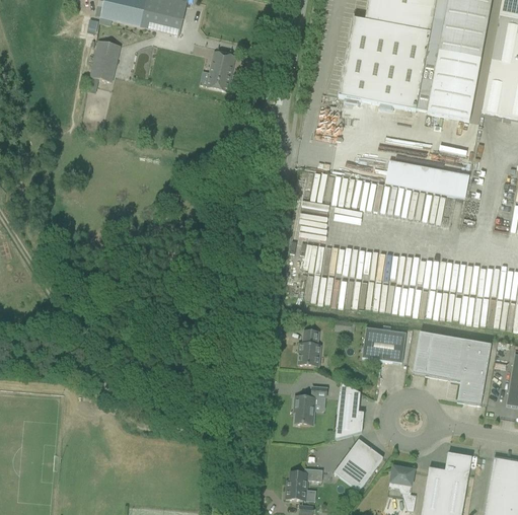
[(103,0),(101,10),(100,16),(112,18),(139,25),(169,31),(179,34),(188,1),(183,0),(103,0)]
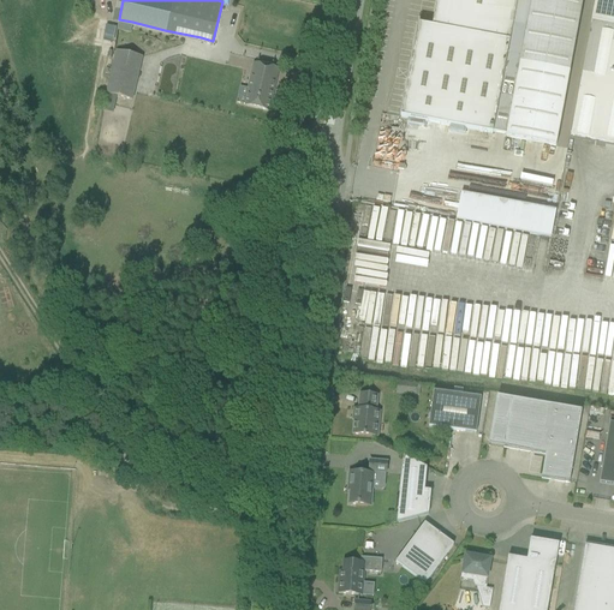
[(418,22),(401,113),(412,115),(493,131),(494,129),(507,131),(506,133),(556,143),(559,126),(570,70),(582,0),(436,0),(433,24),(418,22)]
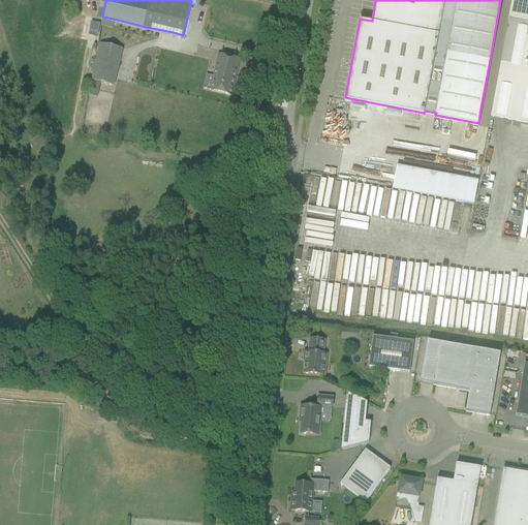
[(510,0),(508,17),(509,17),(527,20),(527,0),(510,0)]
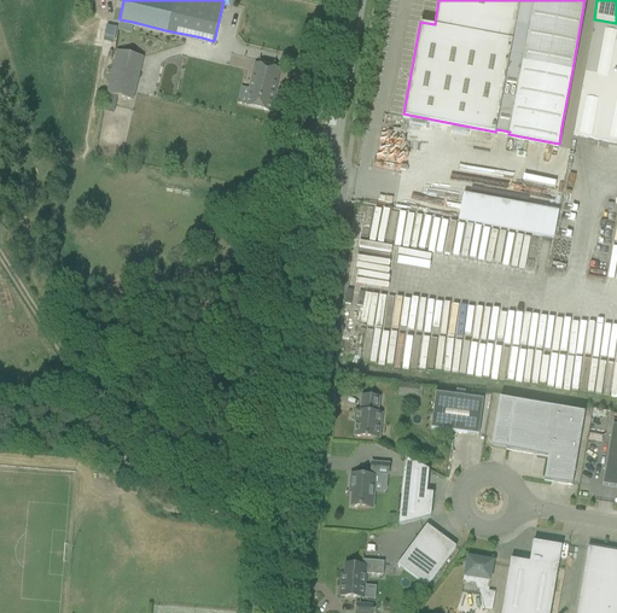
[(595,19),(574,138),(616,146),(616,23),(595,19)]
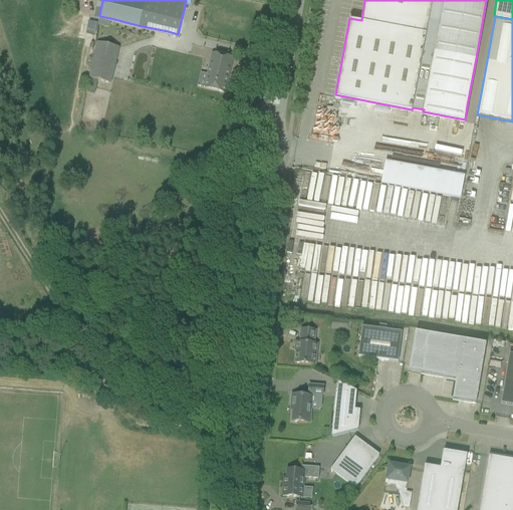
[(89,18),(88,29),(97,30),(98,19),(89,18)]
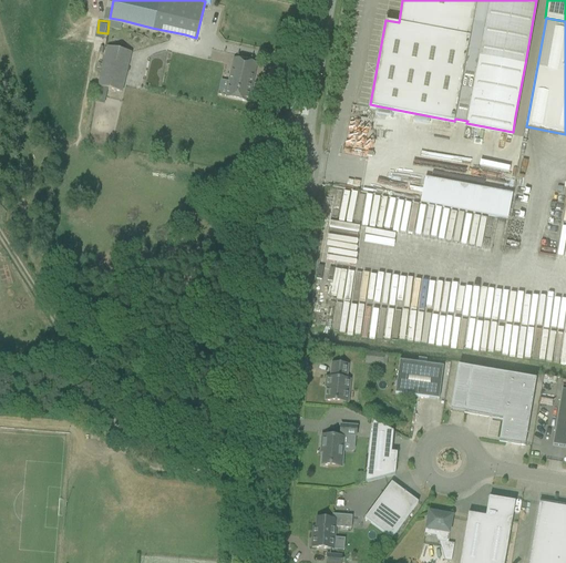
[(109,44),(100,83),(109,85),(123,89),(130,59),(119,55),(121,47),(109,44)]
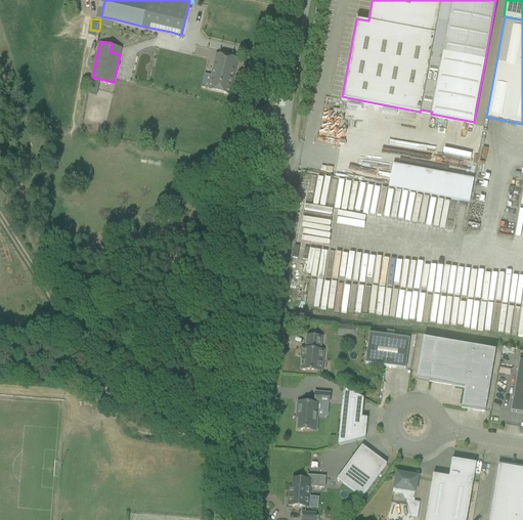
[(213,73),(210,87),(218,89),(228,91),(231,76),(232,76),(237,55),(217,51),(215,61),(216,61),(213,72),(213,73)]
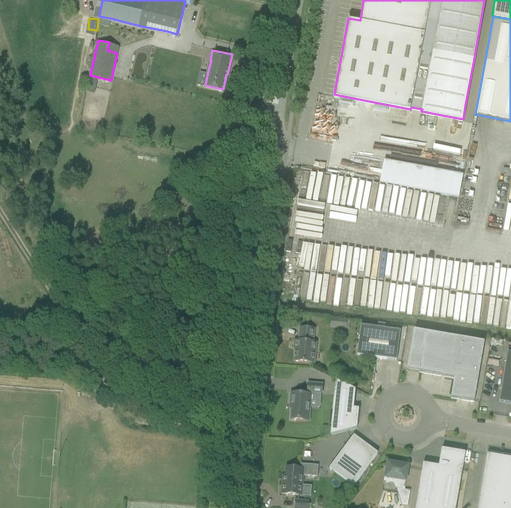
[(384,158),(380,180),(459,194),(463,173),(384,158)]
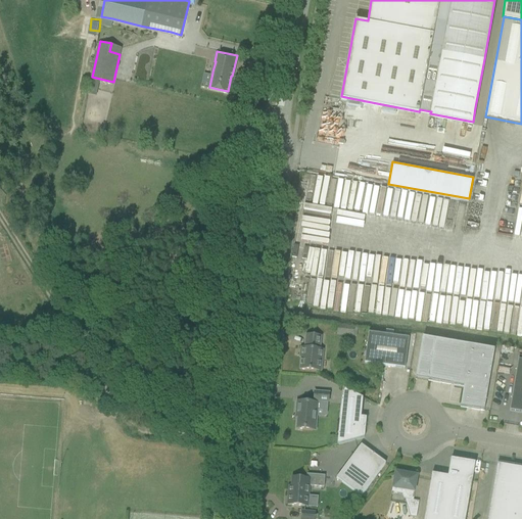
[(348,200),(347,207),(397,216),(401,188),(352,180),(352,179),(332,176),(327,203),(340,205),(341,199),(348,200)]
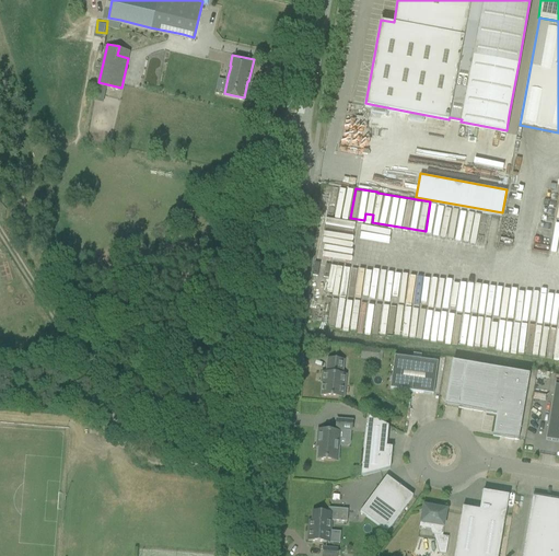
[(439,204),(433,234),(450,236),(454,206),(439,204)]
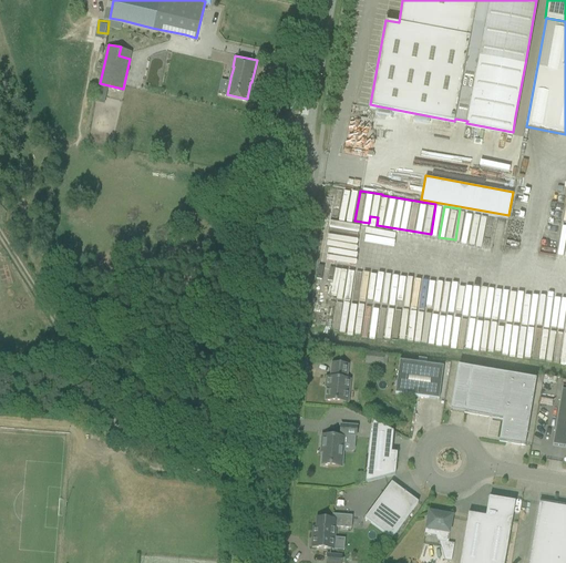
[(444,364),(400,357),(395,390),(440,397),(444,364)]
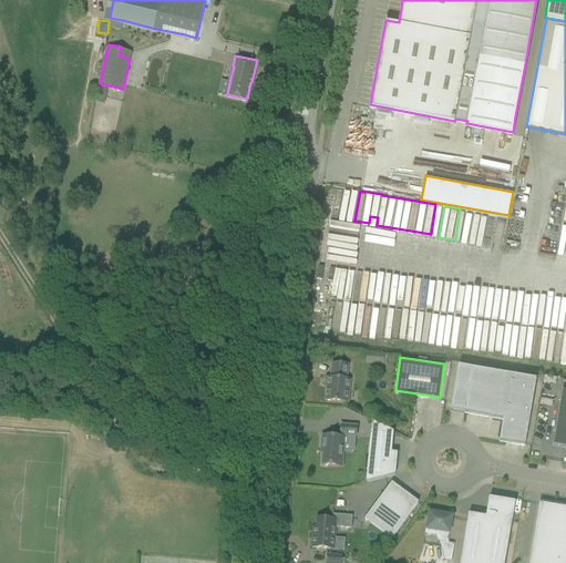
[(326,397),(346,399),(347,387),(350,387),(351,377),(347,376),(349,361),(332,360),(330,375),(328,374),(326,397)]
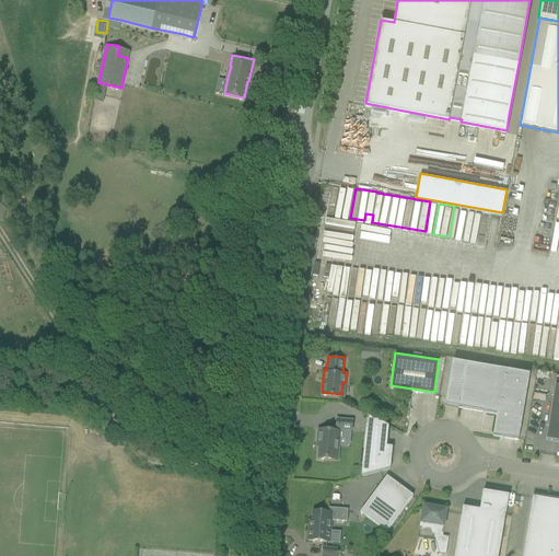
[(466,360),(458,405),(473,407),(476,407),(497,412),(495,429),(493,432),(512,436),(519,437),(531,371),(480,362),(466,360)]
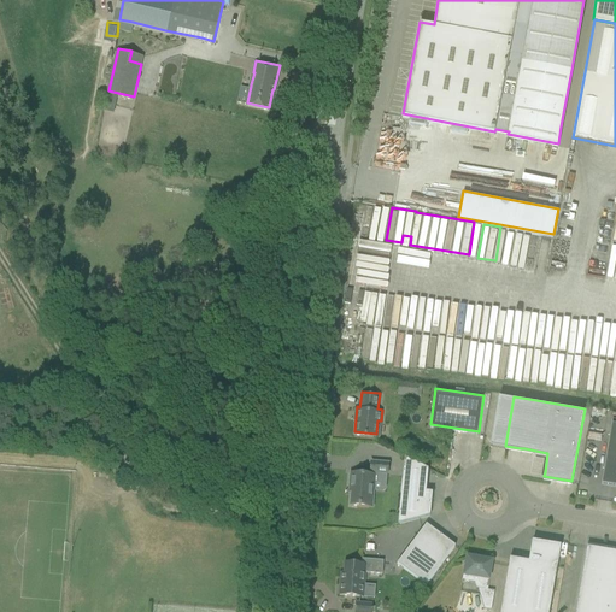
[(615,416),(612,416),(602,481),(615,483),(615,416)]
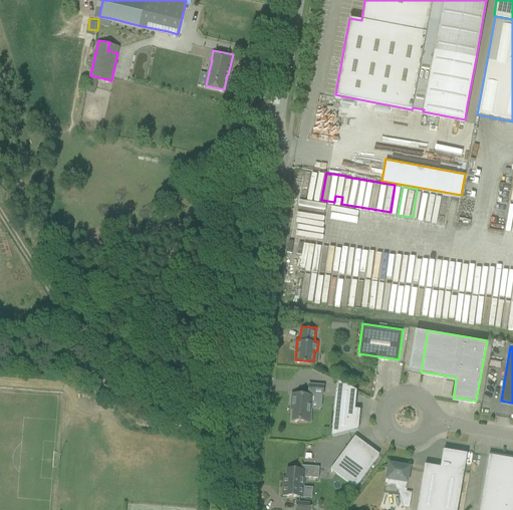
[(356,389),(337,378),(331,434),(358,427),(360,408),(355,407),(356,389)]
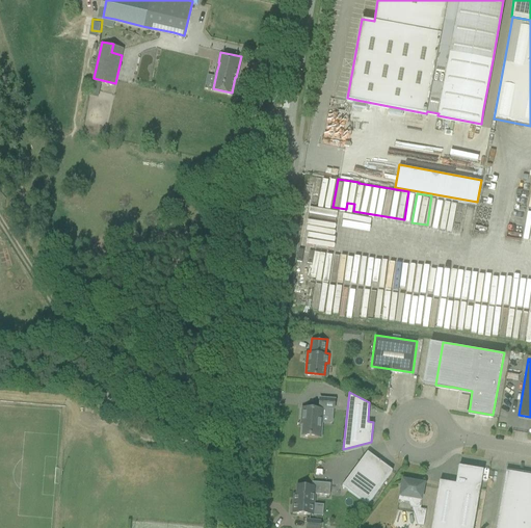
[(335,397),(320,395),(320,404),(321,404),(320,407),(302,405),(301,417),(303,417),(302,432),(319,434),(321,412),(329,413),(329,405),(335,405),(335,397)]
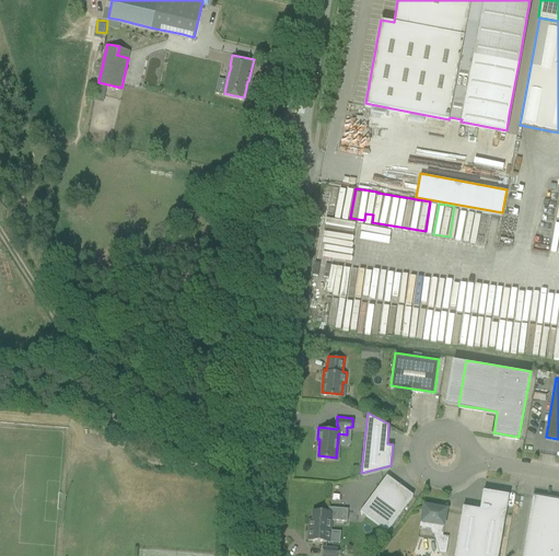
[(414,493),(387,473),(361,509),(387,529),(414,493)]
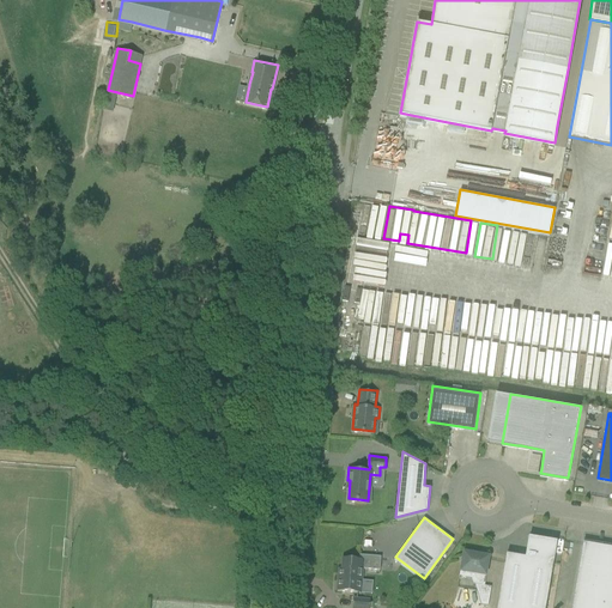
[(531,535),(529,535),(528,547),(527,547),(526,555),(507,552),(497,607),(545,607),(553,560),(557,539),(549,537),(547,536),(547,539),(535,536),(535,540),(531,539),(531,535)]
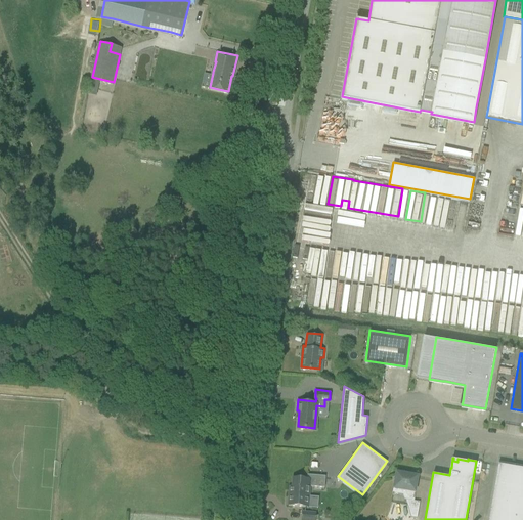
[(488,519),(522,519),(522,466),(498,462),(488,519)]
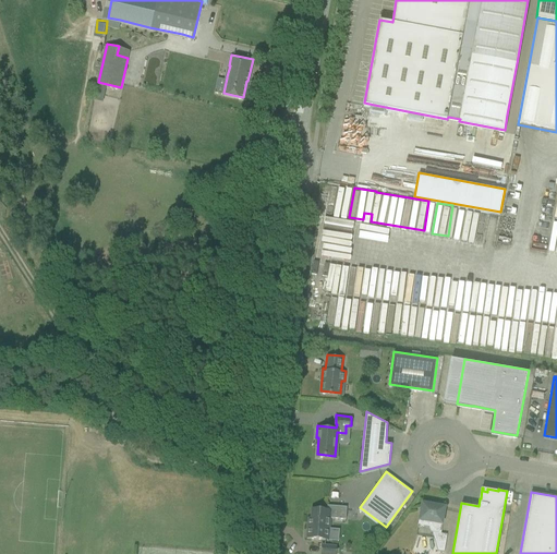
[(423,501),(420,518),(419,525),(420,525),(421,518),(432,520),(434,526),(440,527),(440,528),(442,529),(445,505),(434,503),(435,501),(426,500),(426,498),(425,497),(425,498),(423,498),(423,501)]
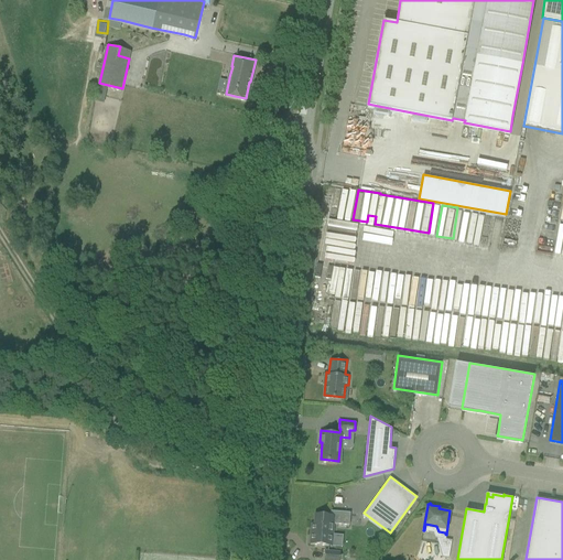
[(314,529),(312,529),(311,541),(329,542),(331,531),(333,531),(334,520),(350,523),(352,509),(332,508),(331,513),(315,512),(314,529)]
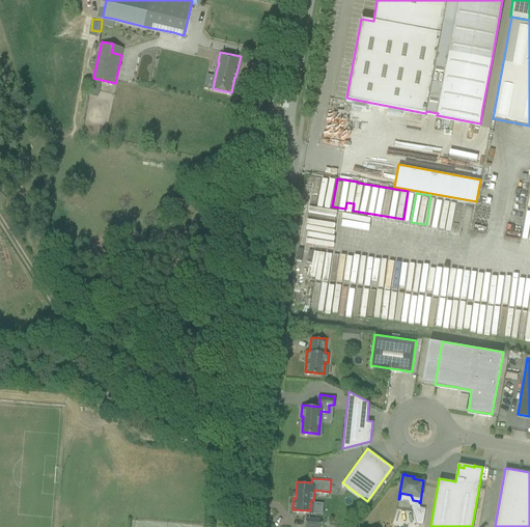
[(425,506),(412,503),(417,522),(423,522),(425,506)]
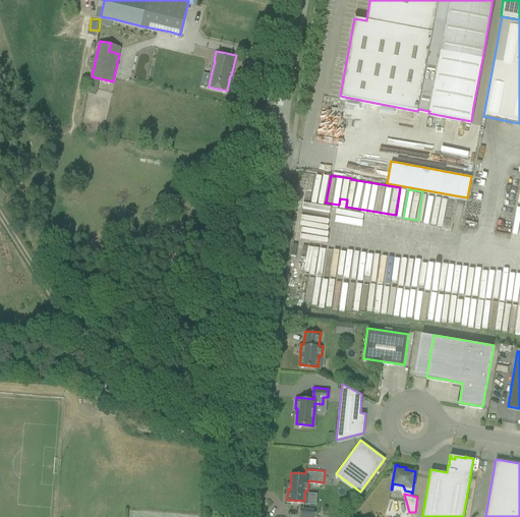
[(314,507),(301,506),(300,515),(313,516),(314,507)]
